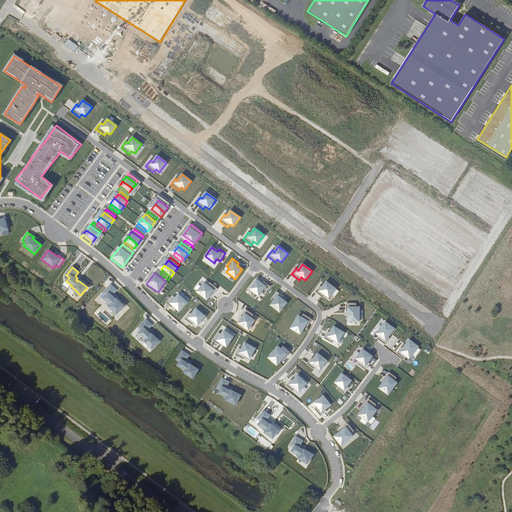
[(264,294),(270,286),(264,282),(262,284),(256,279),(249,289),(258,295),(261,292),(264,294)]
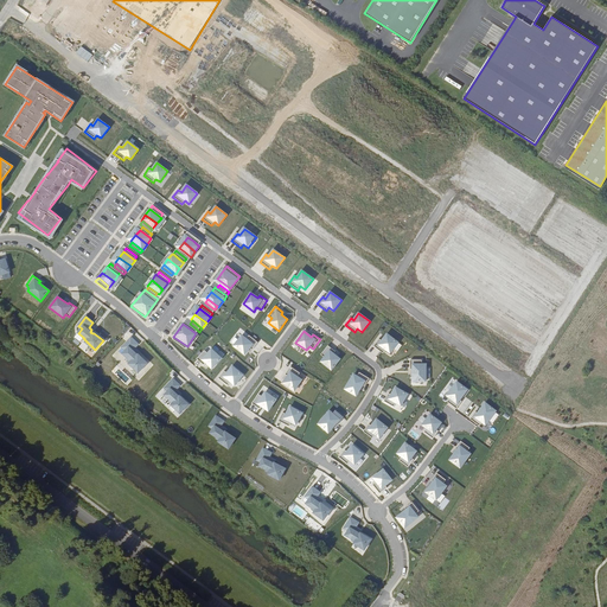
[(398,343),(387,334),(382,342),(379,339),(374,346),(383,353),(385,350),(390,353),(398,343)]
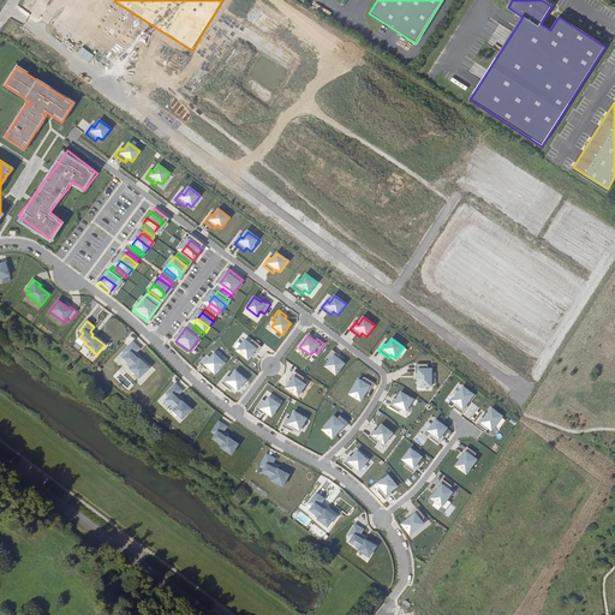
[(256,354),(262,347),(252,340),(250,344),(245,340),(237,351),(248,359),(252,353),(256,354)]
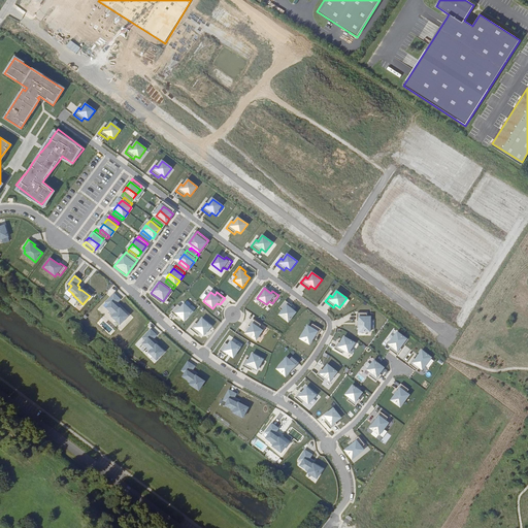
[(120,299),(114,294),(106,302),(109,304),(106,307),(111,312),(110,312),(113,316),(120,324),(127,316),(120,308),(120,309),(118,307),(119,306),(116,304),(120,299)]
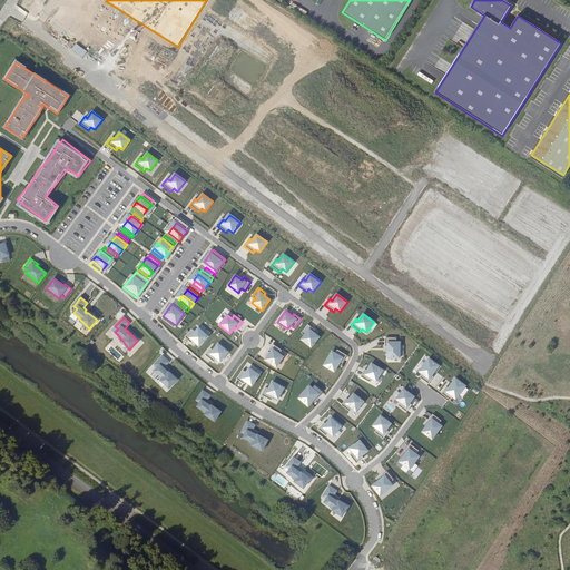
[(315,330),(307,324),(301,333),(304,335),(302,340),(311,347),(320,337),(313,332),(315,330)]
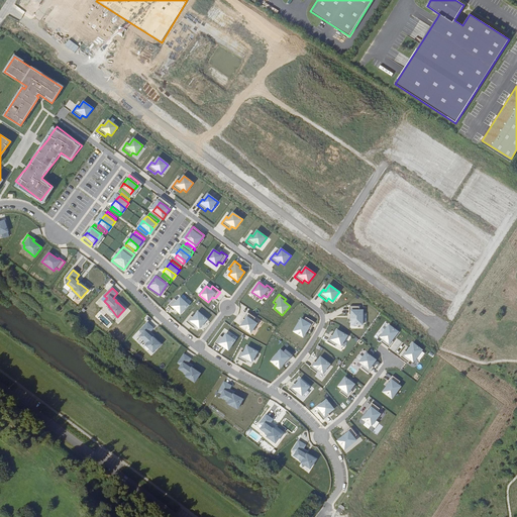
[(188,305),(180,298),(177,301),(174,298),(168,306),(174,311),(175,309),(181,314),(188,305)]
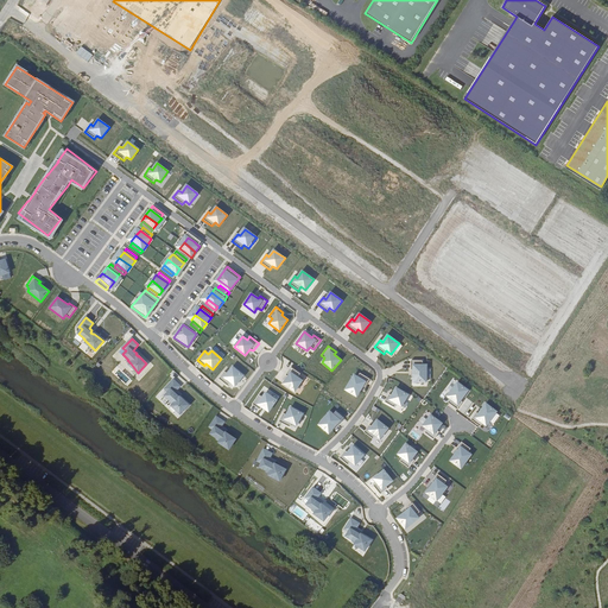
[(428,381),(428,368),(423,368),(423,363),(411,362),(411,372),(415,372),(413,380),(428,381)]
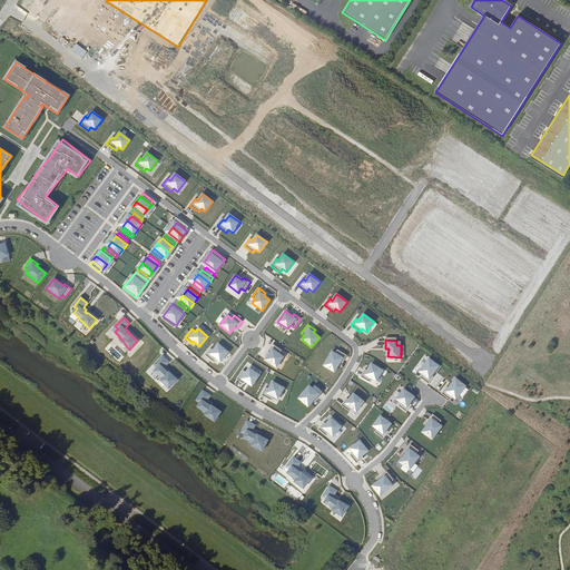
[(228,353),(218,344),(213,351),(210,349),(205,355),(214,362),(216,359),(220,362),(228,353)]
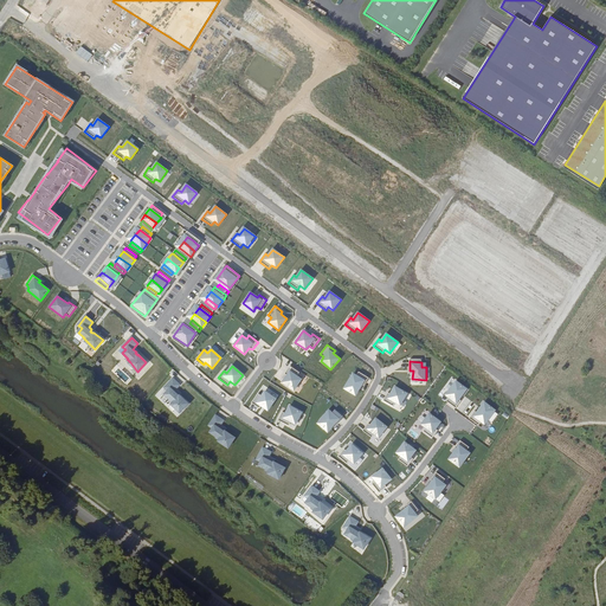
[(300,373),(290,367),(285,375),(288,376),(282,384),(294,391),(302,379),(297,376),(300,373)]
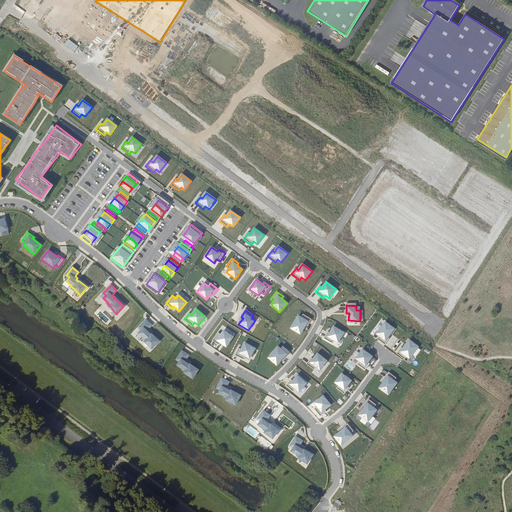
[(302,333),(309,322),(299,316),(292,327),(302,333)]
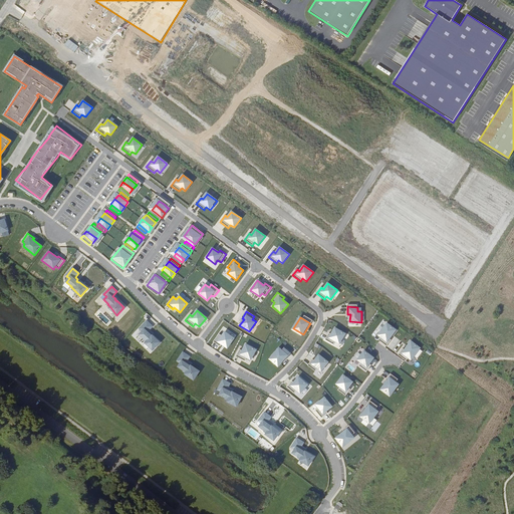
[(152,326),(147,320),(139,328),(142,331),(139,334),(144,338),(143,339),(146,341),(145,342),(152,349),(159,342),(152,335),(151,335),(149,334),(150,332),(148,330),(152,326)]
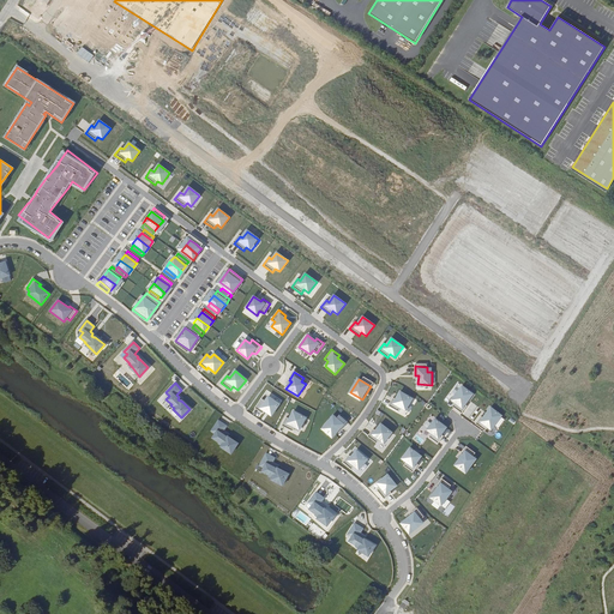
[(464,404),(473,395),(462,386),(458,391),(455,397),(451,401),(455,402),(452,407),(462,414),(467,405),(464,404)]
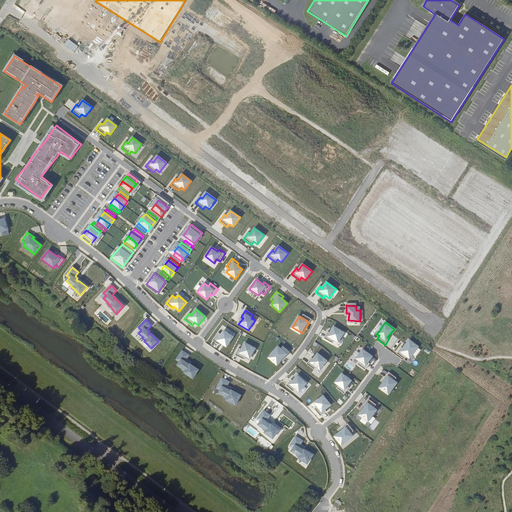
[(338,342),(343,332),(333,326),(330,333),(328,331),(324,338),(332,343),(334,340),(338,342)]
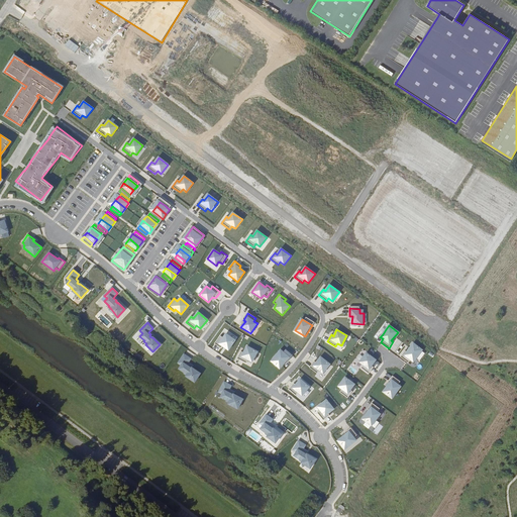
[(222,337),(219,335),(214,343),(220,348),(222,345),(228,349),(234,339),(225,333),(222,337)]
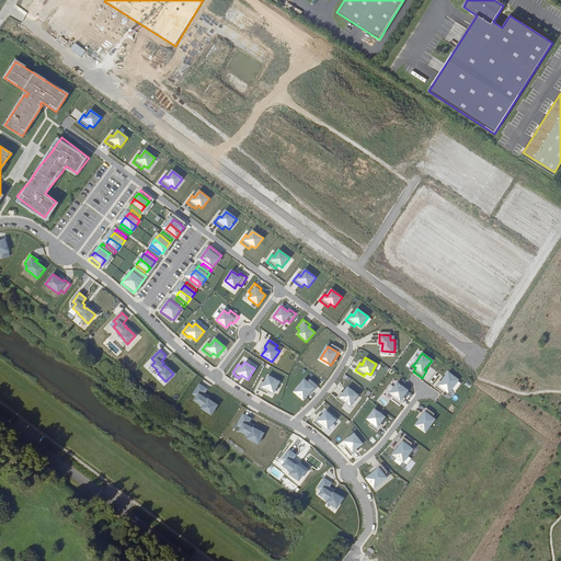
[(455,385),(458,380),(448,373),(442,382),(439,380),(434,387),(443,395),(446,390),(448,392),(451,389),(455,385)]
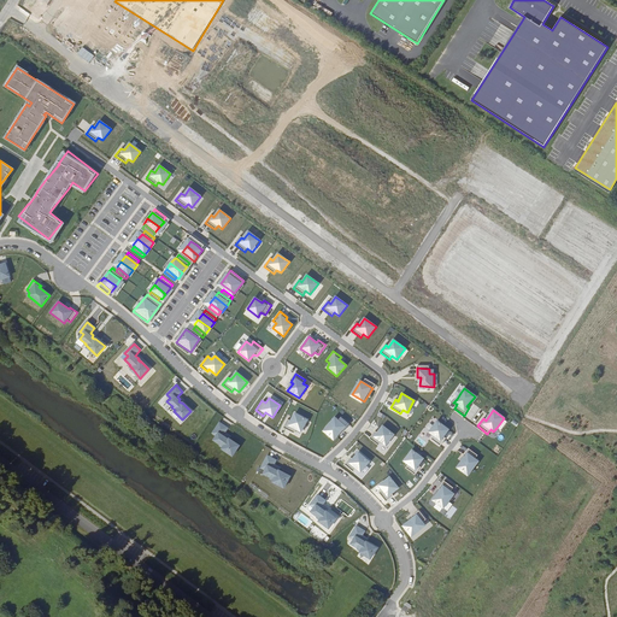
[(307,419),(294,413),(291,421),(287,419),(283,428),(294,434),(295,429),(300,432),(307,419)]
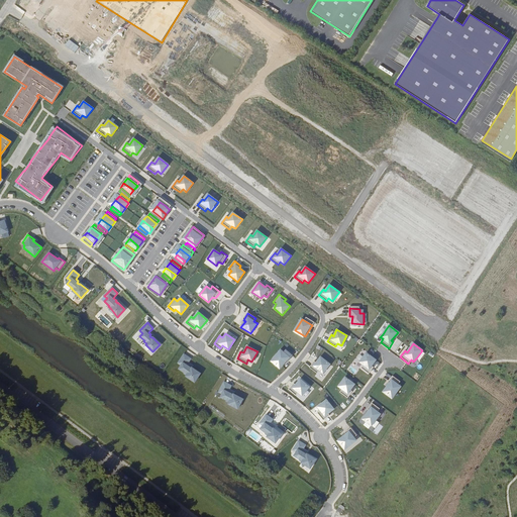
[(288,362),(293,355),(286,349),(283,352),(281,349),(271,362),(280,369),(286,360),(288,362)]
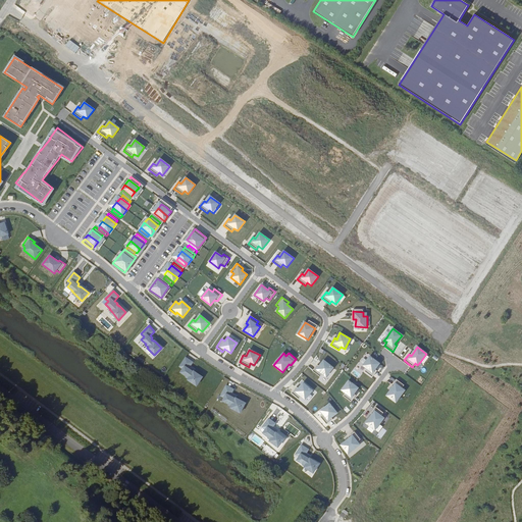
[(375,369),(379,364),(369,357),(363,365),(367,368),(364,371),(372,377),(377,371),(375,369)]
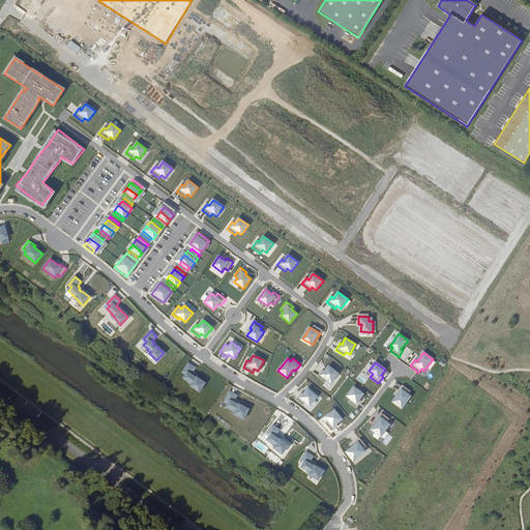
[(195,367),(188,363),(182,372),(185,375),(182,378),(187,382),(190,385),(189,385),(198,392),(204,383),(196,377),(196,378),(193,376),(194,375),(192,373),(195,367)]
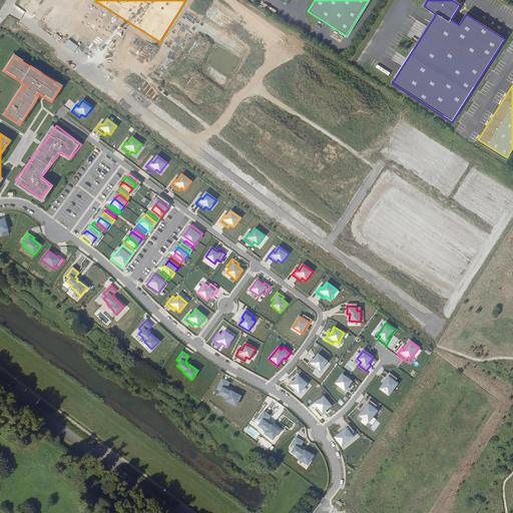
[(321,370),(328,362),(319,354),(314,360),(312,358),(307,365),(315,371),(317,368),(321,370)]
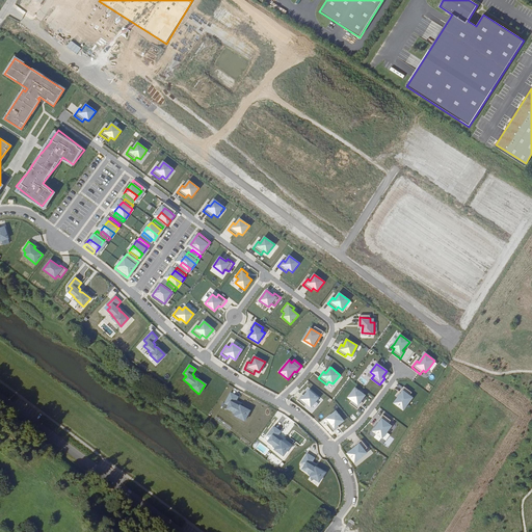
[(403,410),(411,398),(409,396),(411,393),(403,387),(399,393),(400,394),(394,403),(403,410)]
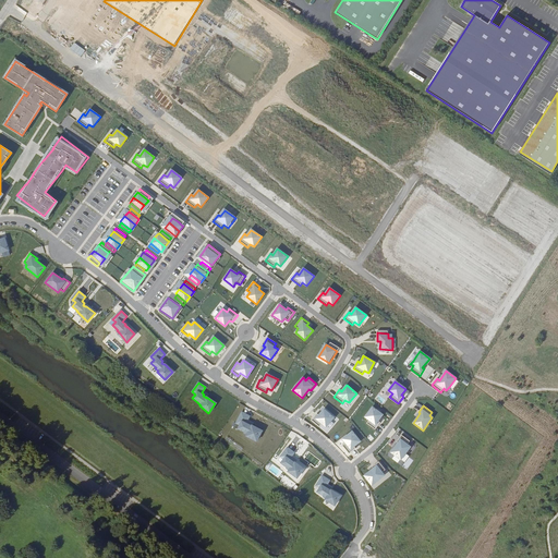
[(378,422),(383,415),(372,408),(365,417),(370,421),(366,424),(375,429),(380,423),(378,422)]
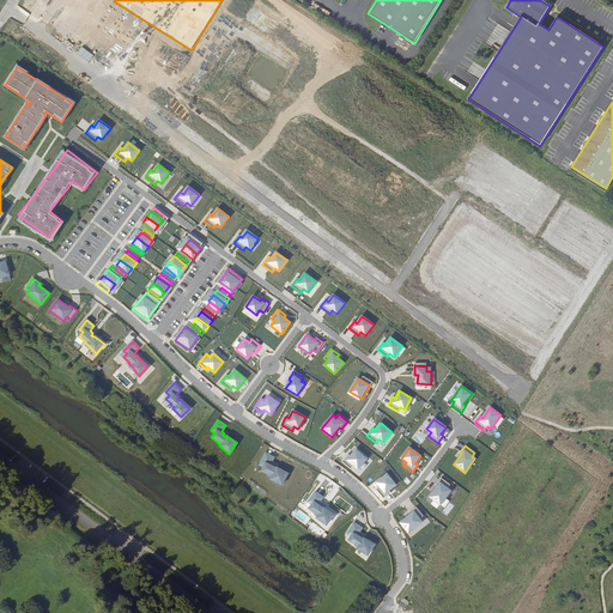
[(340,460),(354,471),(363,460),(349,449),(340,460)]
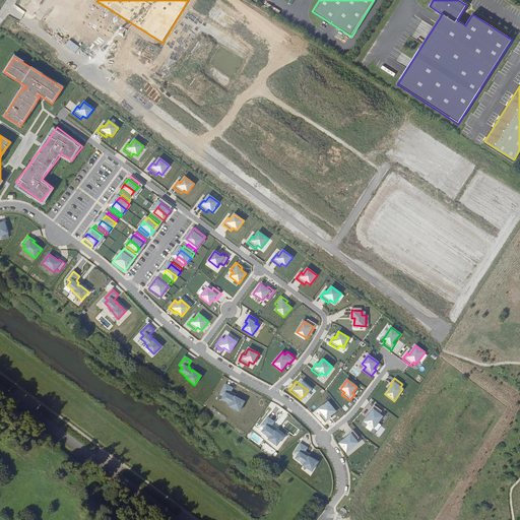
[(233,388),(225,384),(220,394),(224,395),(222,399),(228,402),(228,403),(231,405),(240,410),(244,401),(235,397),(232,396),(233,395),(230,393),(233,388)]
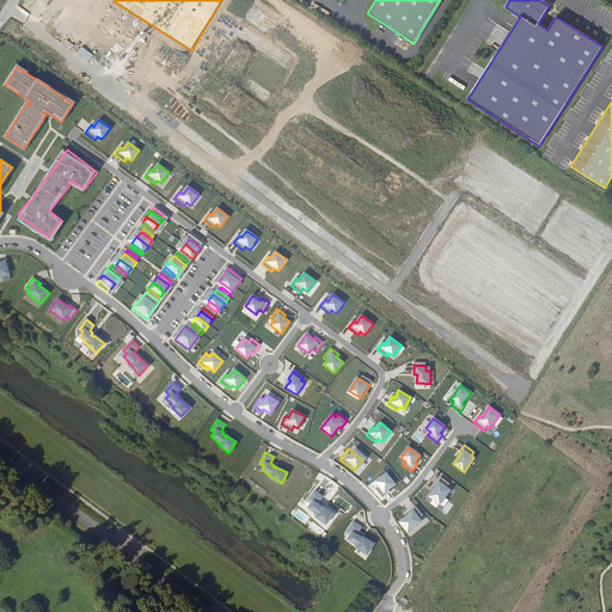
[(389,490),(395,484),(386,473),(375,482),(379,487),(375,489),(383,499),(390,493),(389,490)]
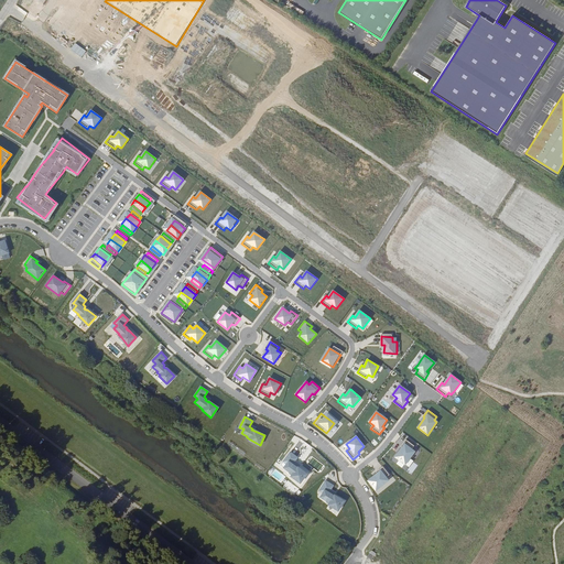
[(404,465),(414,452),(411,449),(414,446),(405,440),(400,447),(402,448),(394,457),(404,465)]
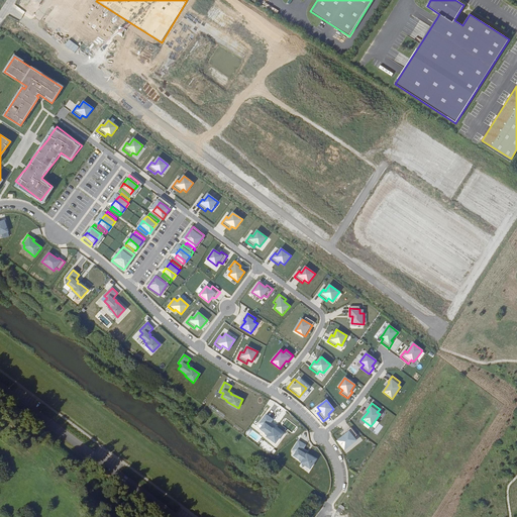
[(273,419),(266,415),(260,423),(263,426),(261,429),(266,433),(265,434),(268,436),(276,443),(282,434),(273,428),(273,429),(271,427),(272,426),(269,424),(273,419)]
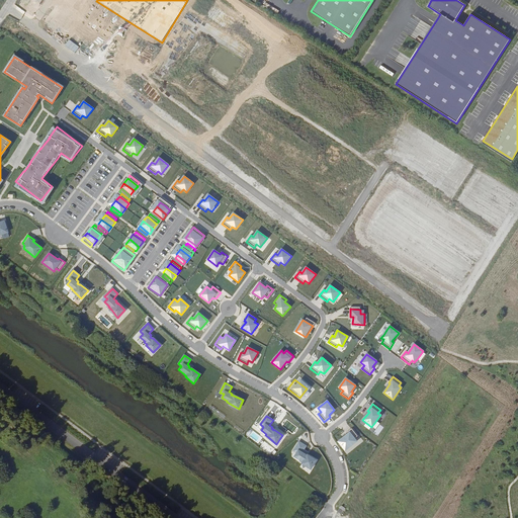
[(345,450),(356,441),(354,438),(357,436),(351,428),(345,433),(346,435),(338,441),(345,450)]
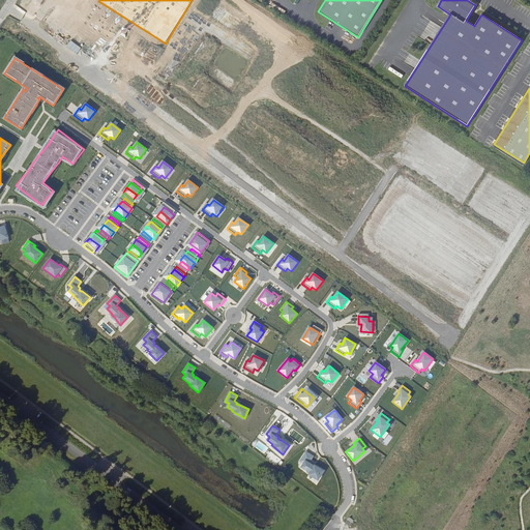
[(310,474),(318,480),(324,471),(315,466),(312,465),(313,463),(311,462),(314,457),(306,451),(300,461),(304,463),(301,467),(307,470),(306,471),(310,473),(310,474)]
